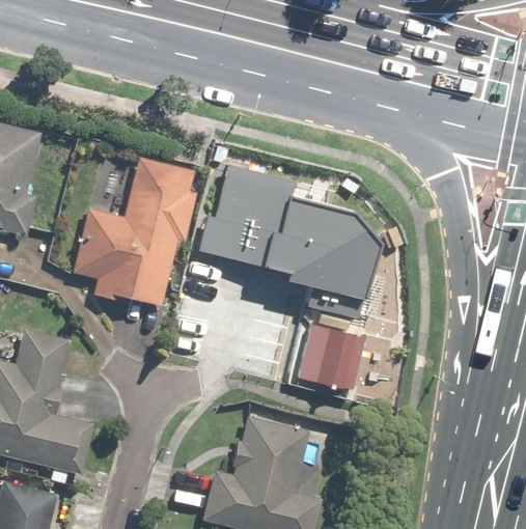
[(0,230),(27,238),(37,196),(28,194),(40,142),(0,132),(0,230)]
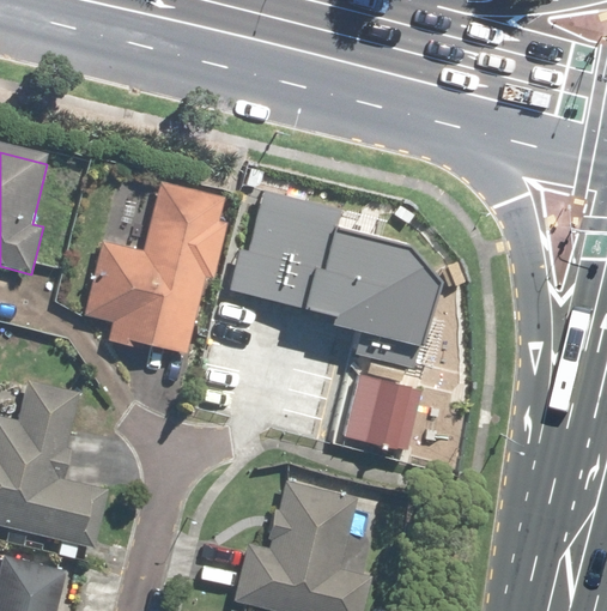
[(213,280),(234,198),(159,180),(141,252),(102,242),(84,316),(113,324),(108,345),(186,364),(206,279),(213,280)]
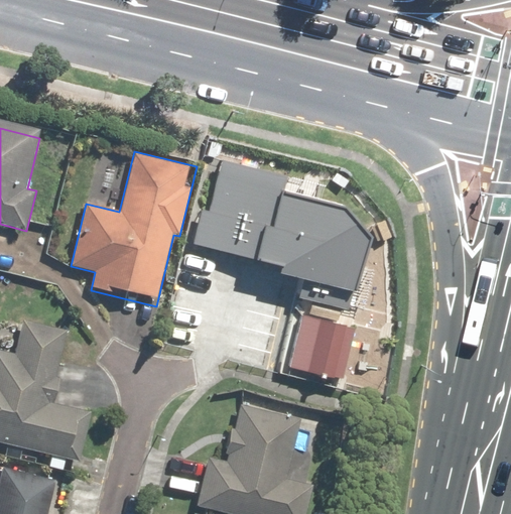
[(202,203),(193,241),(305,267),(300,289),(354,301),(370,230),(337,200),(280,186),(284,171),(220,157),(210,205),(202,203)]
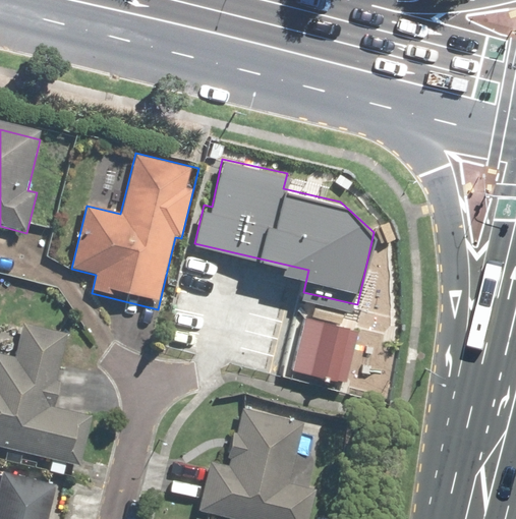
[(303,319),(291,372),(345,386),(358,332),(303,319)]
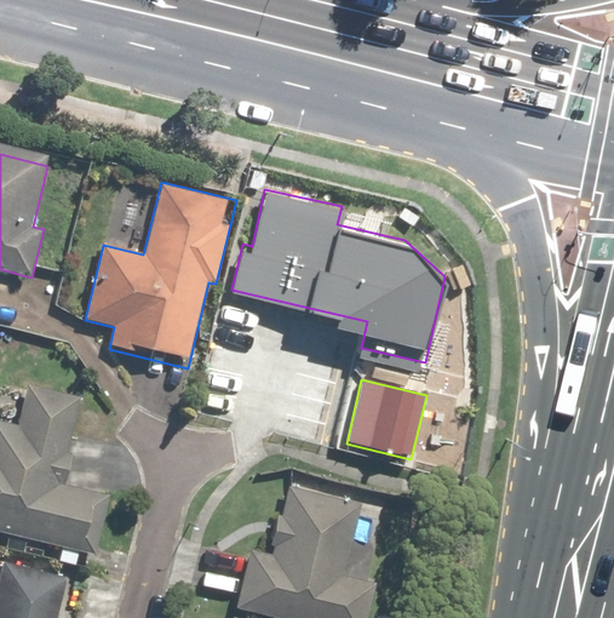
[(0,532),(96,556),(110,496),(66,486),(73,457),(68,456),(81,398),(28,385),(18,425),(0,421),(0,532)]
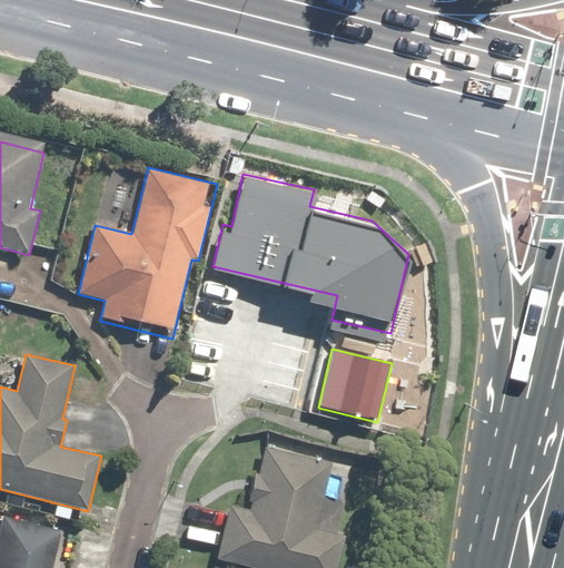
[(229,505),(216,560),(247,567),(337,567),(345,536),(317,529),(333,464),(264,448),(248,509),(229,505)]
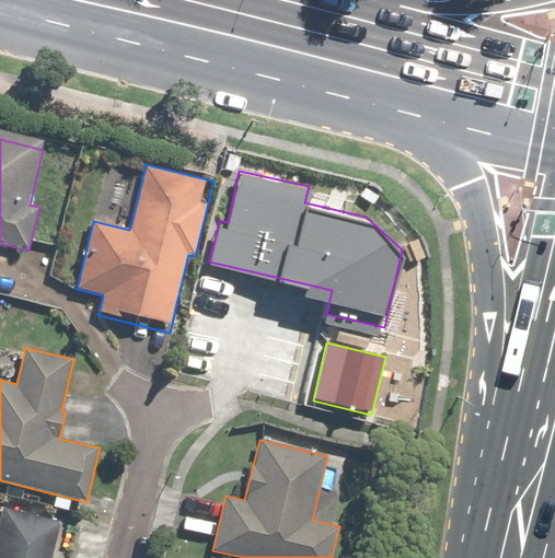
[(47,557),(56,521),(0,507),(0,557),(47,557)]
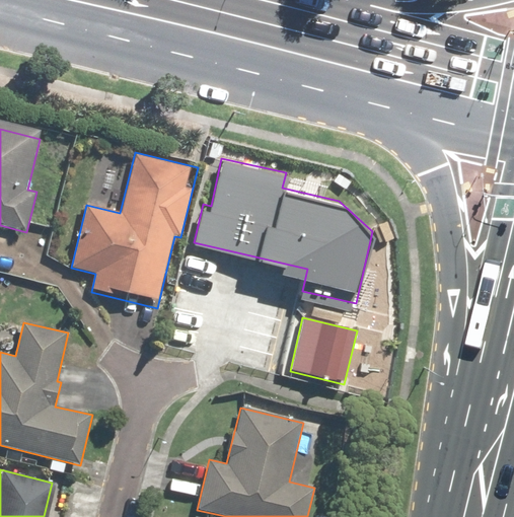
All buildings are outlined.
